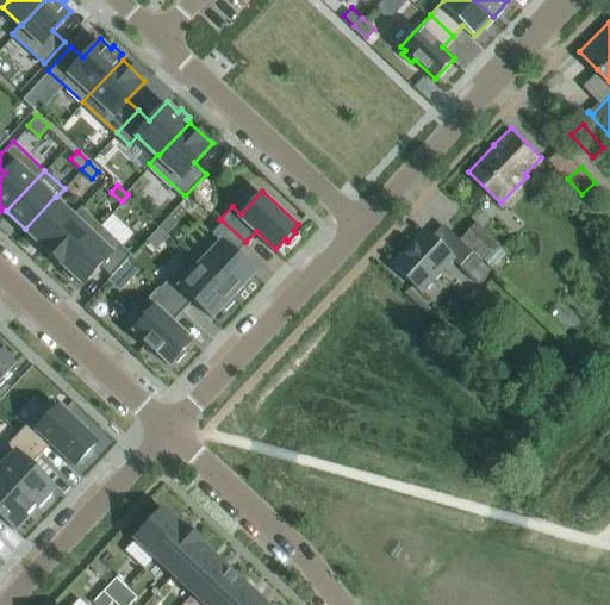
[(74,213),(73,213),(56,197),(55,197),(25,229),(44,247),(74,213)]
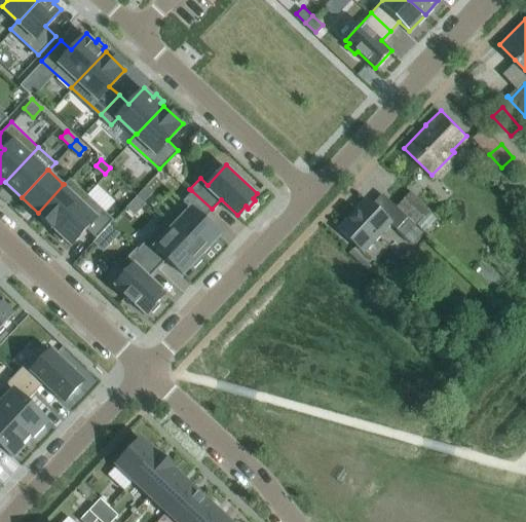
[(53,227),(86,192),(70,177),(63,184),(64,184),(38,213),(53,227)]
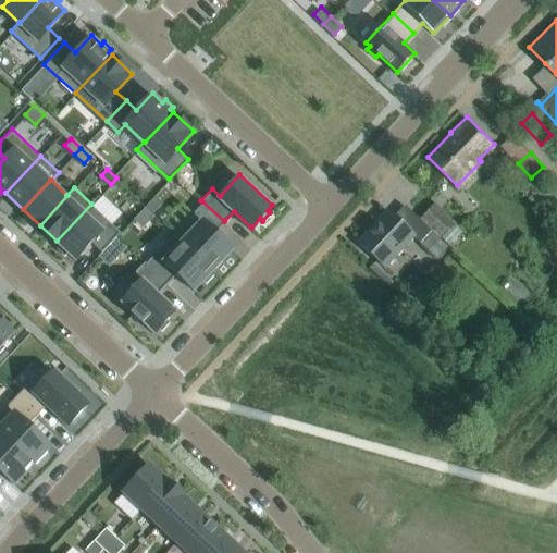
[(435,200),(420,216),(448,243),(462,228),(435,200)]
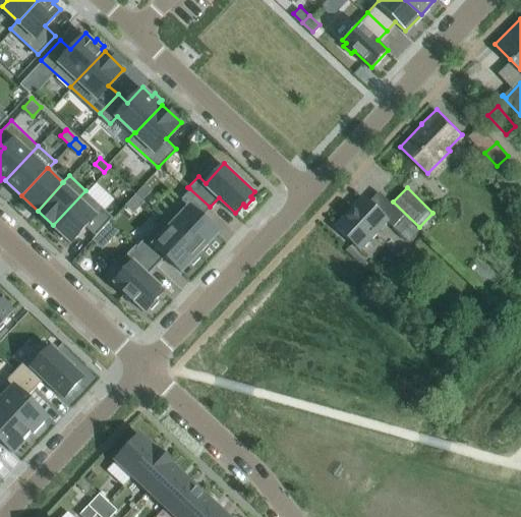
[(201,216),(210,207),(189,188),(163,217),(199,250),(218,231),(201,216)]
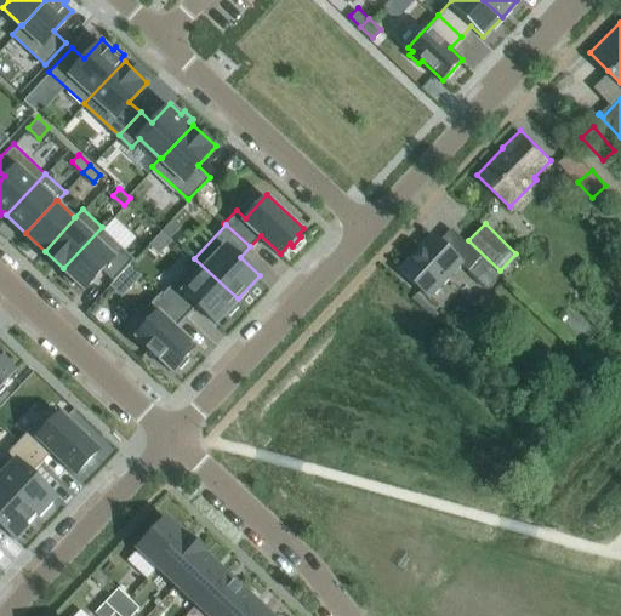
[(439,238),(433,232),(400,268),(428,294),(460,260),(468,267),(482,254),(451,226),(439,238)]
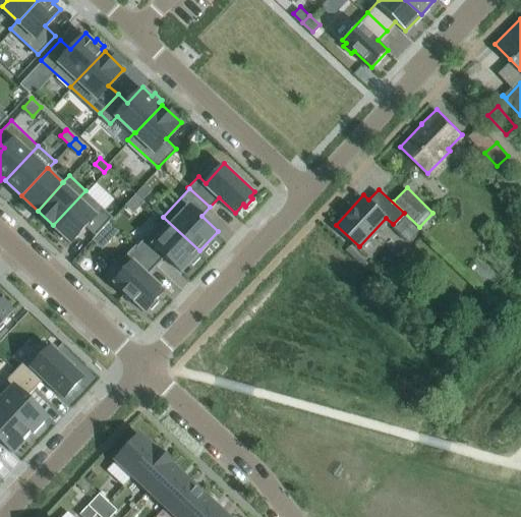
[(113,216),(85,190),(53,225),(56,228),(53,230),(60,237),(63,234),(70,241),(85,225),(96,234),(113,216)]
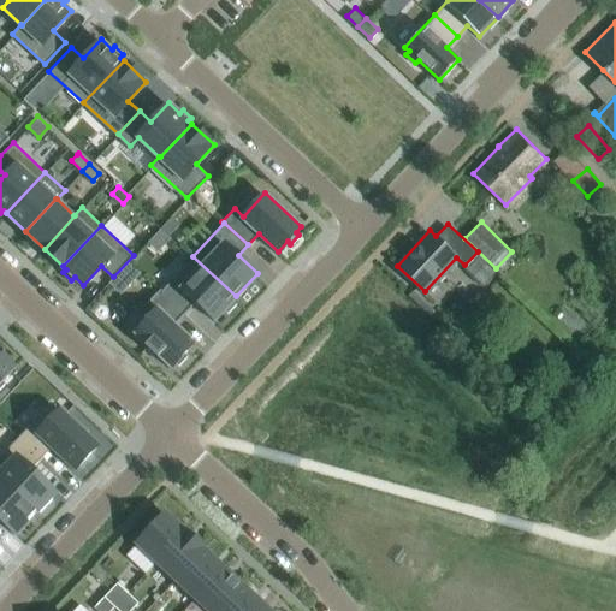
[(236,296),(193,256),(161,289),(160,290),(184,312),(195,301),(214,319),(225,308),(227,310),(236,302),(234,300),(236,296)]
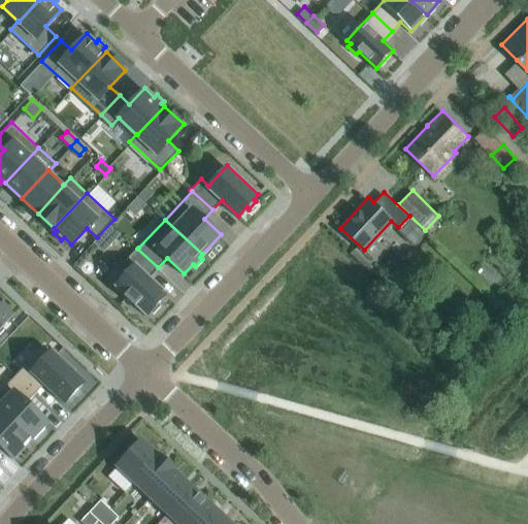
[(150,277),(158,267),(137,249),(138,248),(137,247),(126,258),(134,265),(116,285),(125,294),(124,296),(134,305),(136,304),(146,314),(151,308),(154,312),(160,303),(158,301),(166,292),(150,277)]
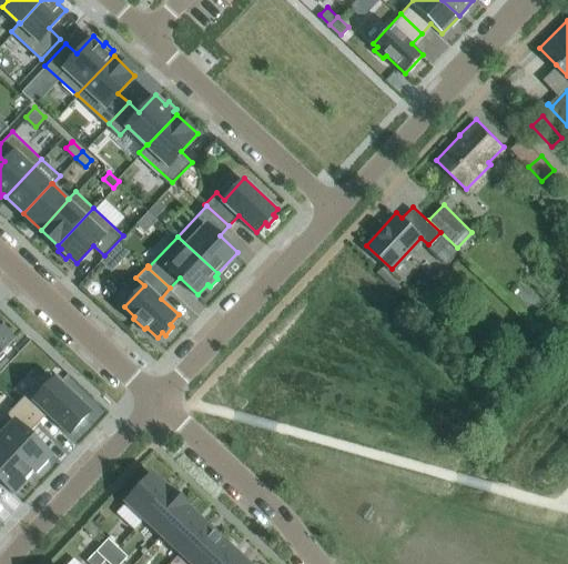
[(0,356),(4,352),(1,349),(12,336),(0,324),(0,356)]
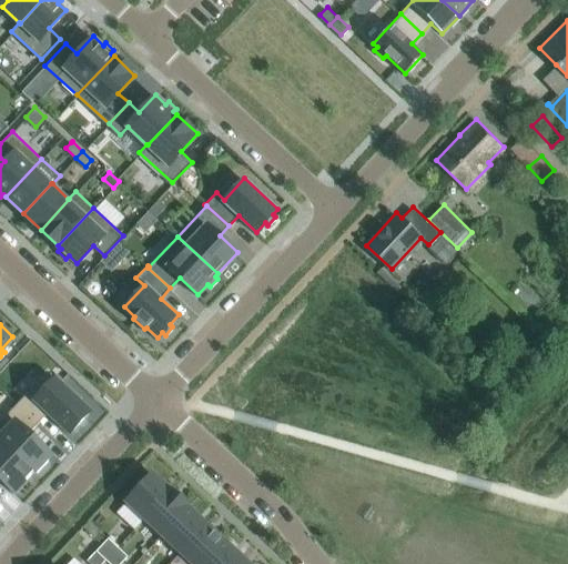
[(47,370),(17,402),(38,421),(48,411),(69,432),(90,410),(78,399),(81,395),(70,384),(67,388),(47,370)]
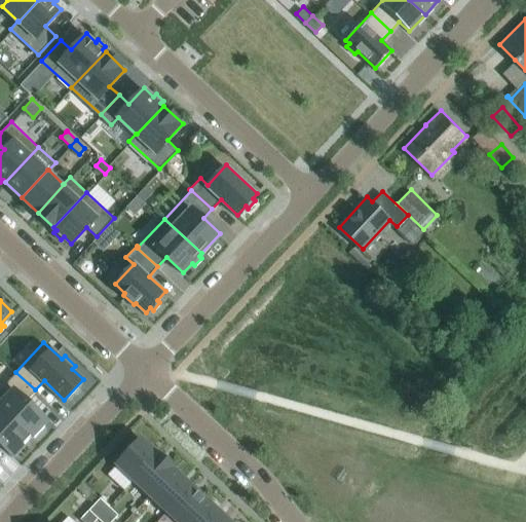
[(15,372),(0,387),(0,408),(30,437),(32,434),(34,435),(44,423),(43,421),(46,418),(27,400),(35,389),(15,372)]
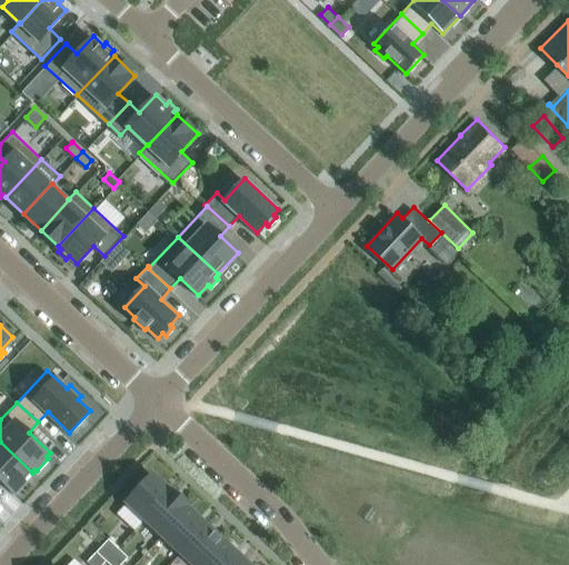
[(0,442),(0,479),(13,492),(32,473),(0,442)]
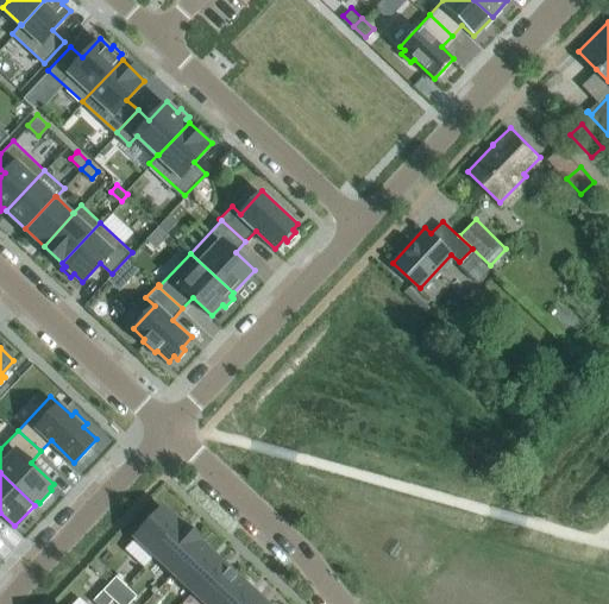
[(154,554),(182,523),(163,504),(135,535),(154,554)]
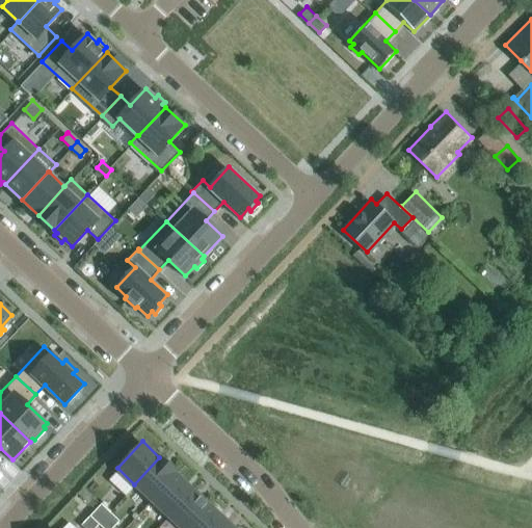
[(151,500),(176,472),(159,457),(134,484),(151,500)]
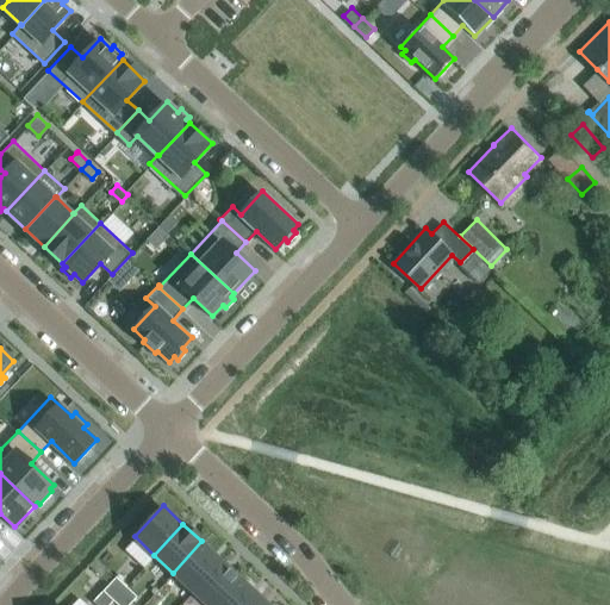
[(192,590),(221,559),(201,541),(173,573),(192,590)]
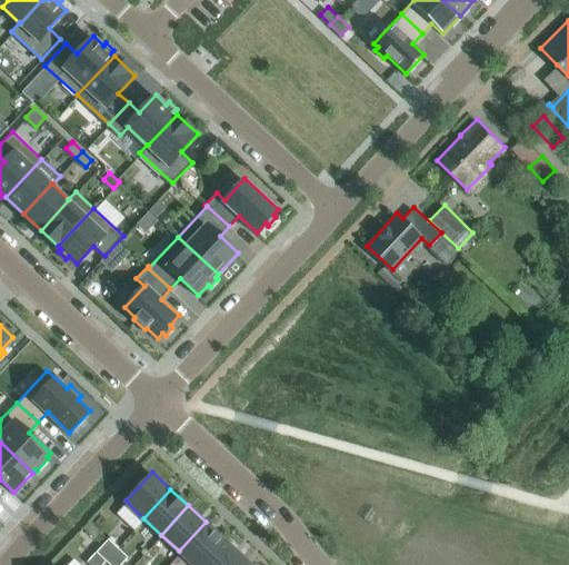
[(193,564),(198,564),(223,538),(206,522),(179,551),(193,564)]
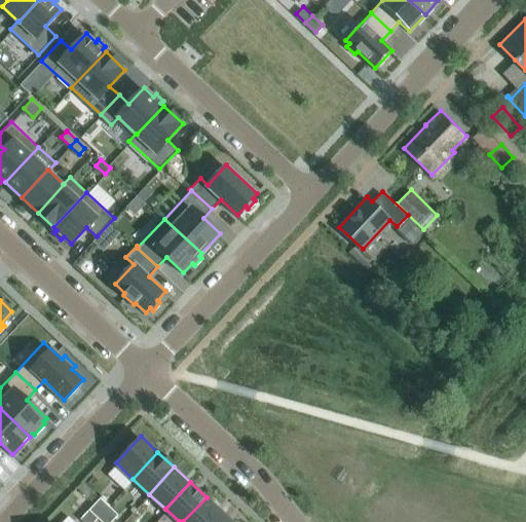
[(100,495),(95,501),(104,510),(109,505),(100,495)]
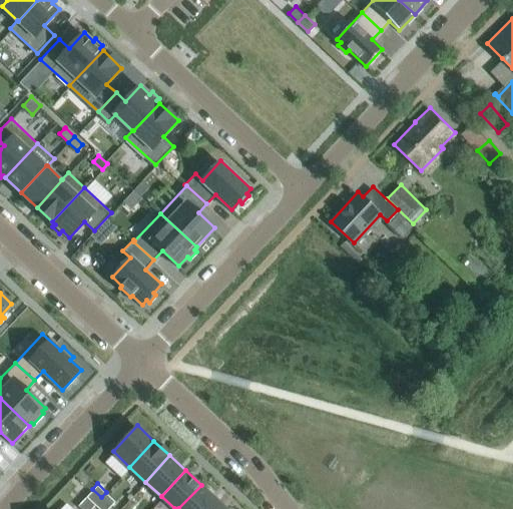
[(207,508),(217,500),(201,485),(178,508),(207,508)]
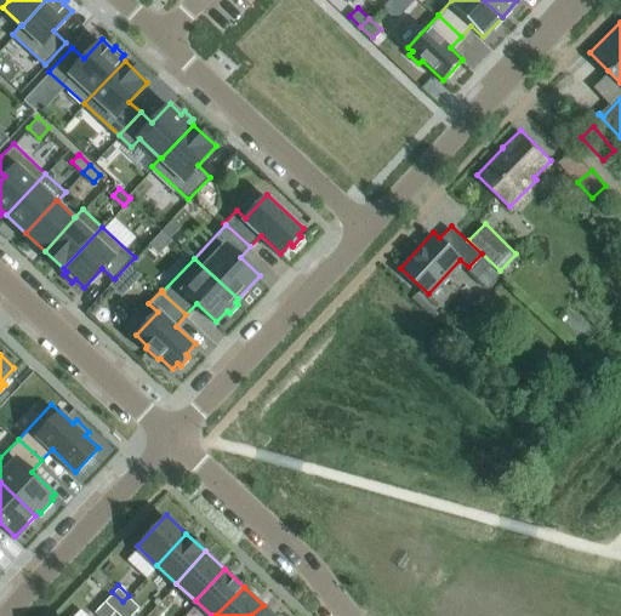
[(123,602),(112,592),(104,599),(115,609),(123,602)]
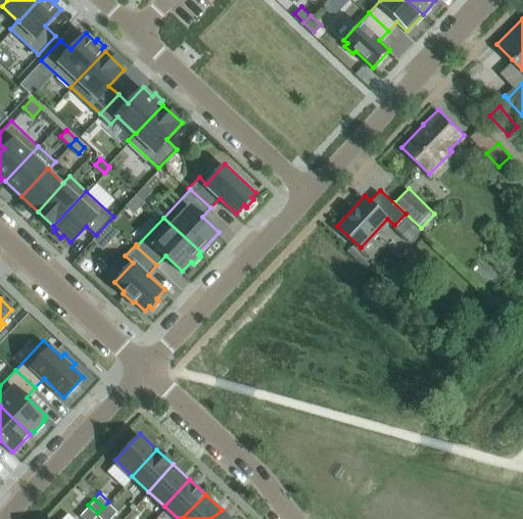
[(117,510),(108,502),(103,507),(111,516),(117,510)]
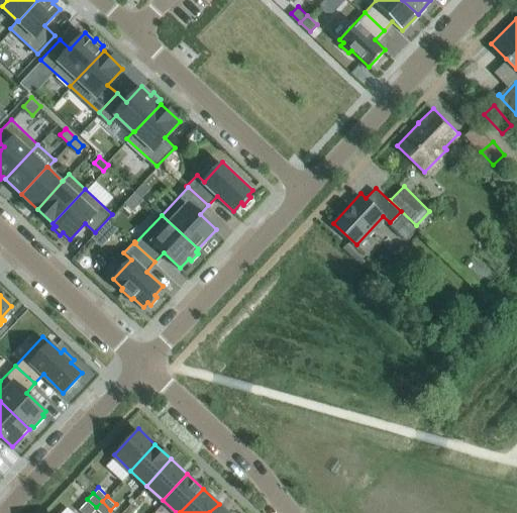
[(107,512),(110,510),(102,501),(96,507),(102,512),(107,512)]
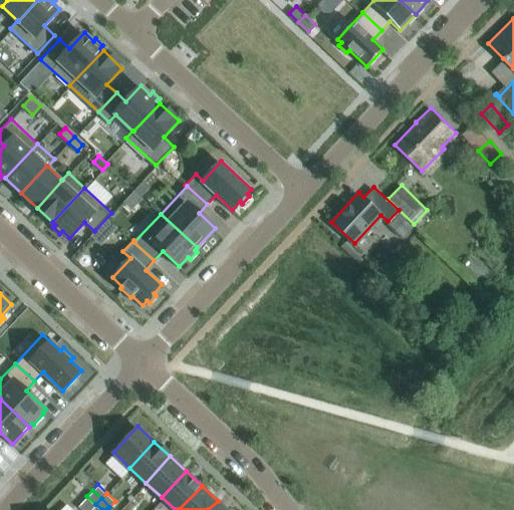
[(227,509),(218,501),(208,509),(227,509)]
